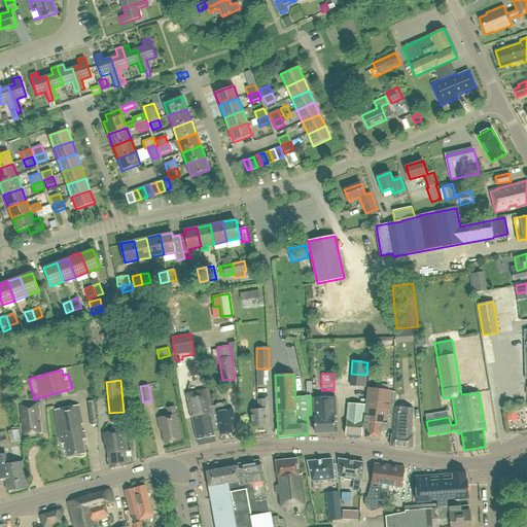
[(392,429),(394,407),(395,392),(369,389),(364,429),(367,429),(367,435),(380,437),(381,430),(387,430),(387,429),(392,429)]
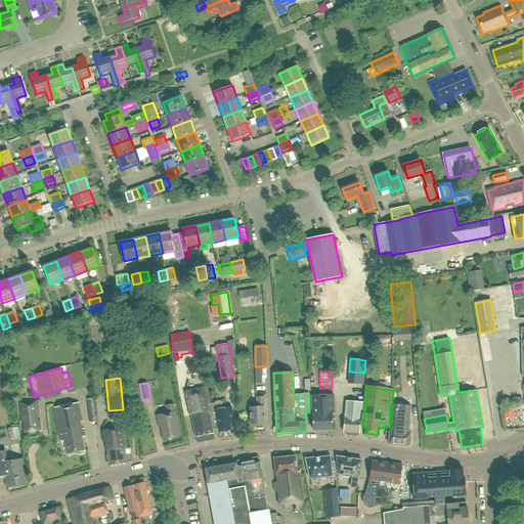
[(213,433),(212,425),(210,418),(213,417),(210,405),(207,388),(184,392),(189,416),(191,415),(197,437),(213,433)]
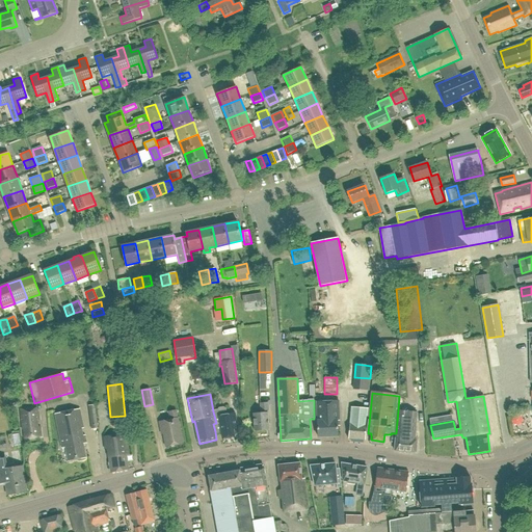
[(339,401),(317,402),(318,413),(321,413),(321,421),(318,421),(318,436),(338,436),(338,421),(340,421),(339,401)]
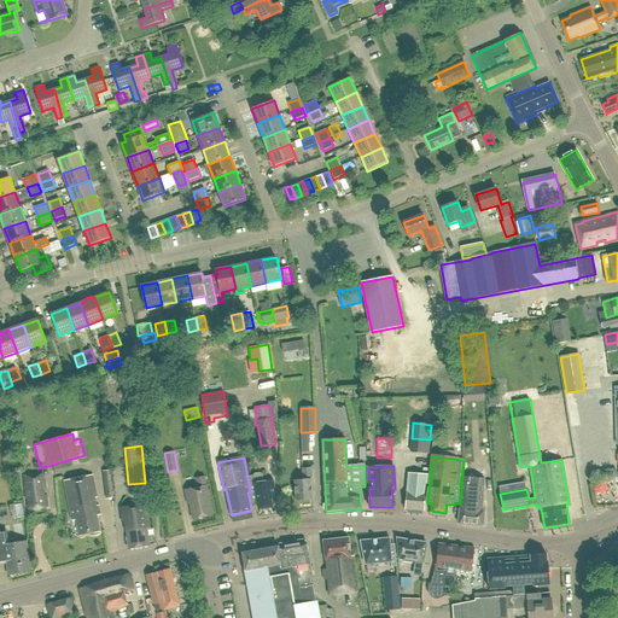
[(296,501),(313,500),(312,481),(313,481),(312,468),(303,468),(303,481),(295,481),(296,501)]
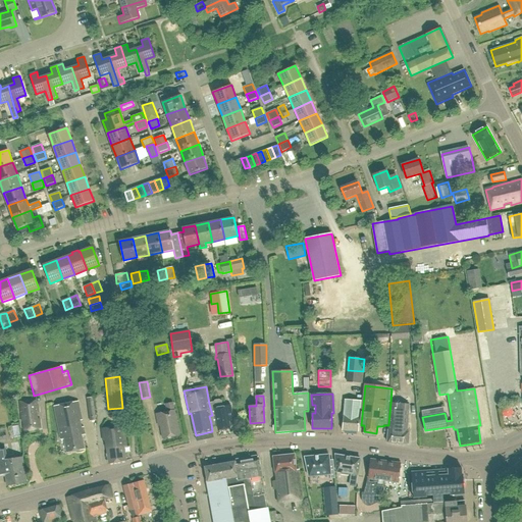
[(94,398),(87,399),(90,421),(96,420),(94,398)]
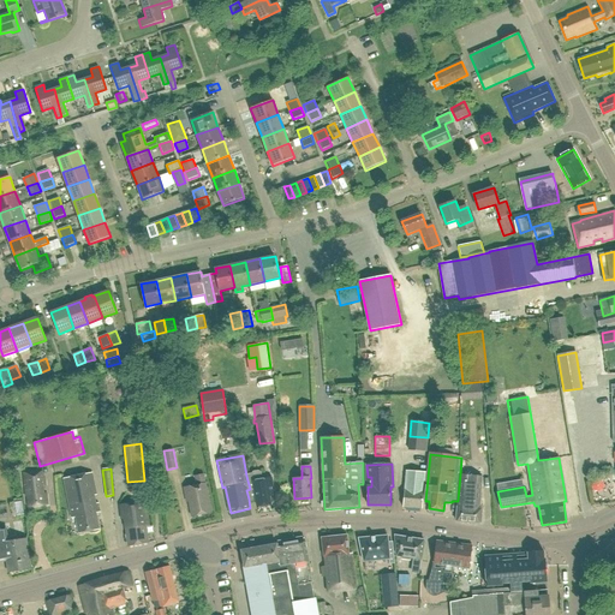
[(46,485),(45,478),(43,470),(23,472),(27,496),(28,496),(30,507),(48,505),(47,494),(45,494),(43,487),(46,485)]
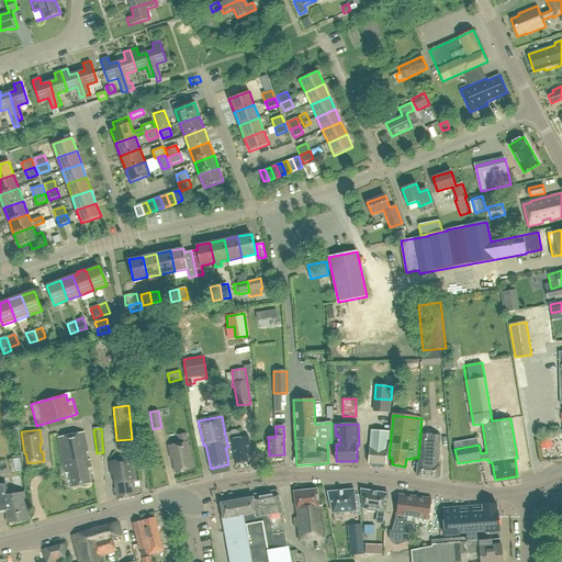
[(227,456),(234,456),(235,463),(247,462),(246,453),(250,452),(248,437),(239,438),(238,433),(236,430),(232,431),(231,434),(225,435),(228,447),(225,448),(227,456)]
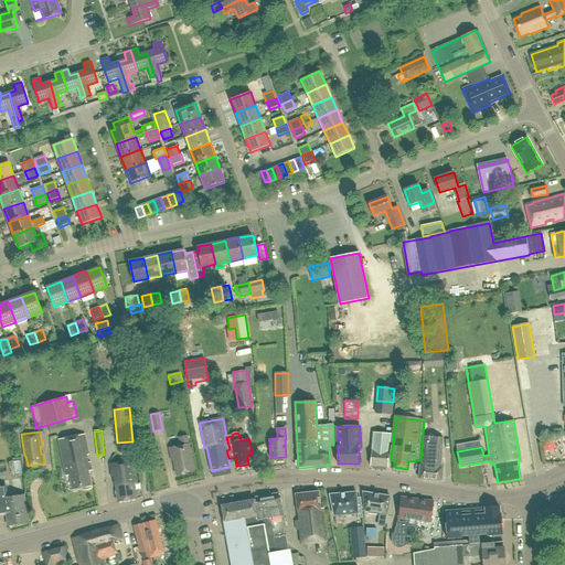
[(374,433),(371,466),(387,468),(391,435),(374,433)]
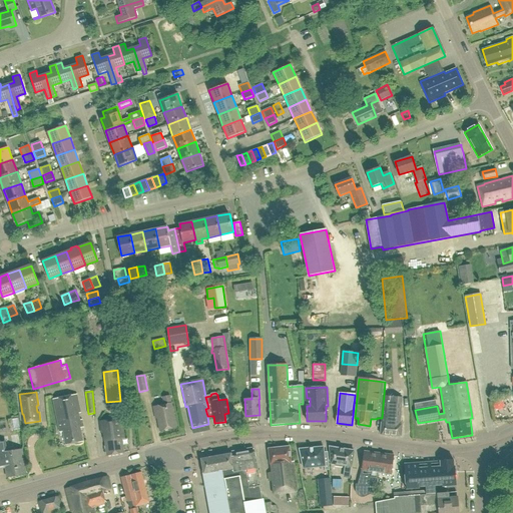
[(77,394),(54,399),(60,432),(63,431),(66,444),(83,441),(81,428),(84,427),(82,420),(79,420),(78,414),(80,413),(77,394)]
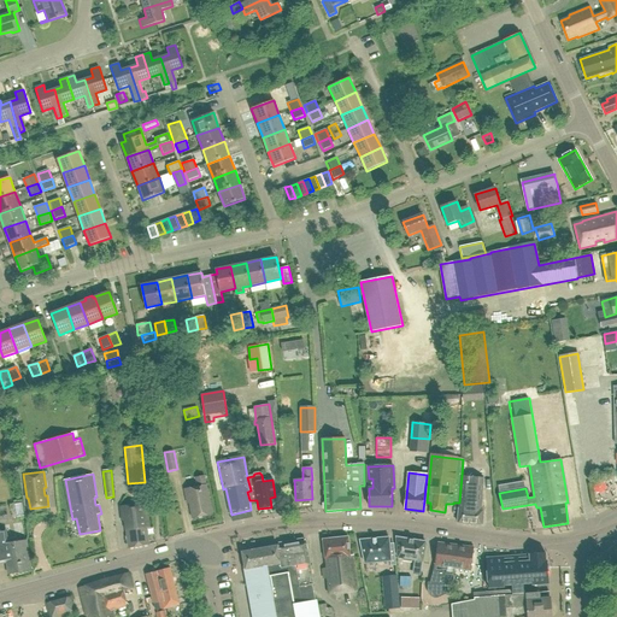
[(193,518),(213,515),(206,485),(205,476),(197,477),(198,487),(184,489),(188,504),(189,503),(193,518)]
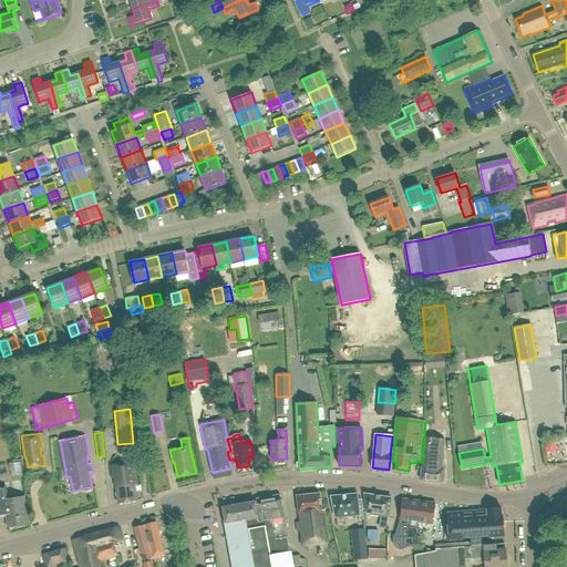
[(422,462),(421,481),(443,483),(444,468),(442,468),(443,456),(444,440),(424,437),(422,462)]
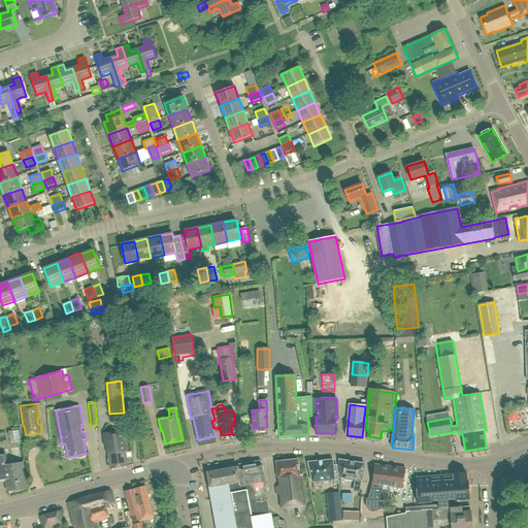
[(107,444),(110,468),(128,466),(126,451),(128,451),(125,431),(103,434),(104,446),(107,444)]
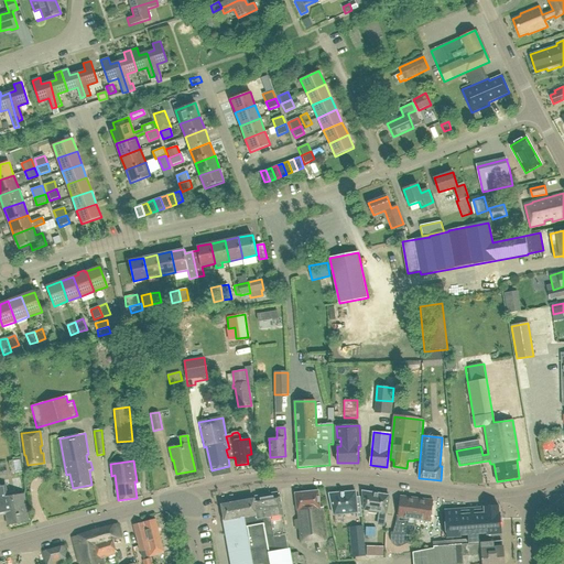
[(8,525),(29,521),(24,495),(8,497),(6,484),(0,485),(0,514),(6,514),(8,525)]
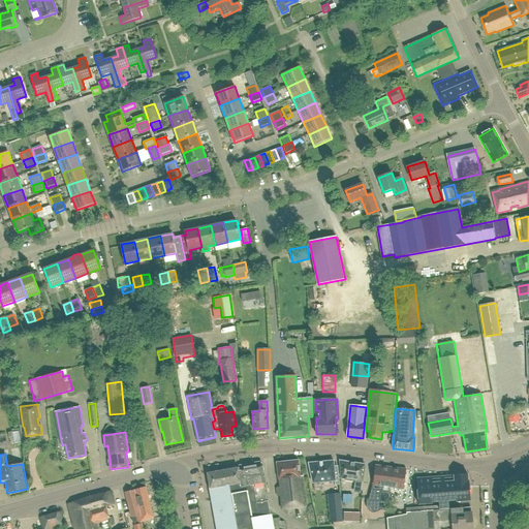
[(280,487),(277,488),(277,496),(281,496),(282,509),(307,506),(303,475),(301,475),(299,460),(277,462),(279,478),(280,478),(280,487)]
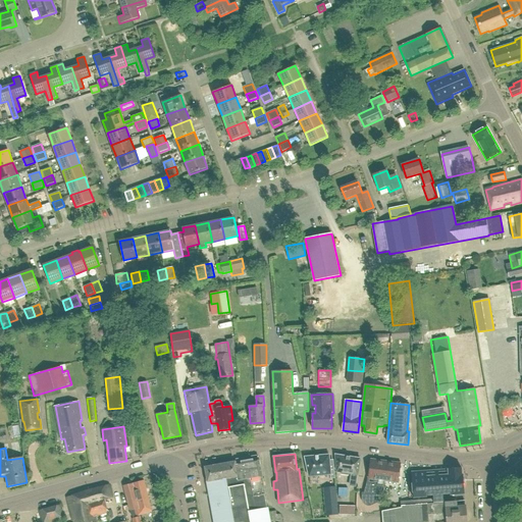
[(330,478),(335,478),(333,462),(329,462),(329,455),(319,456),(319,454),(314,455),(314,456),(305,457),(309,476),(330,474),(330,478)]
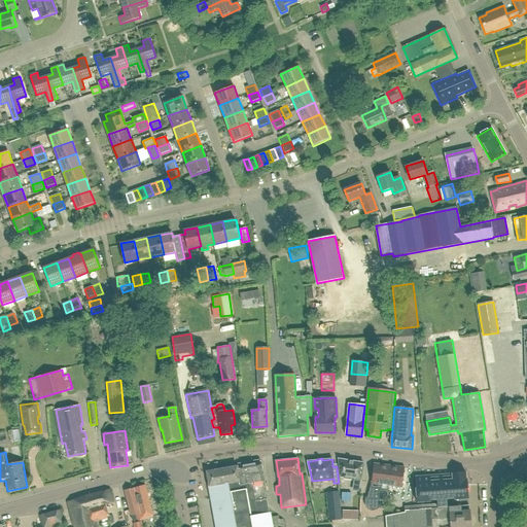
[(360,481),(363,463),(341,459),(339,461),(340,476),(345,477),(344,479),(351,480),(352,478),(356,479),(354,491),(359,491),(360,481)]
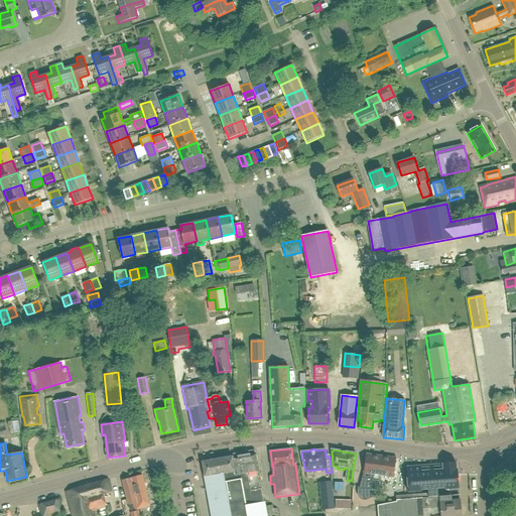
[(263,502),(261,488),(262,488),(256,453),(233,457),(236,474),(206,479),(205,479),(211,515),(267,515),(268,515),(267,506),(266,506),(265,502),(263,502)]
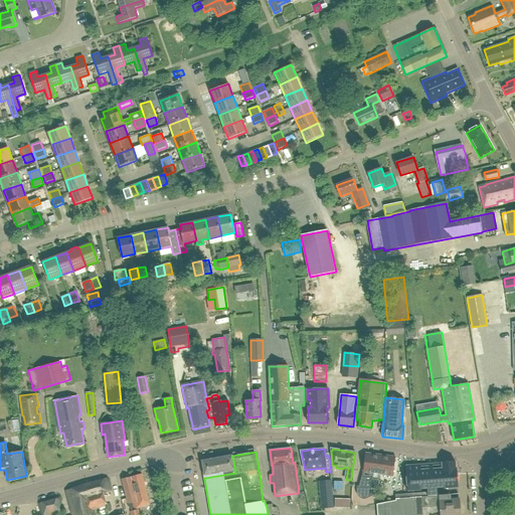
[(392,475),(394,458),(366,454),(363,472),(371,473),(370,477),(363,476),(362,478),(361,487),(357,487),(357,493),(358,495),(359,497),(362,499),(364,499),(366,499),(365,496),(371,493),(372,496),(377,493),(379,474),(392,475)]
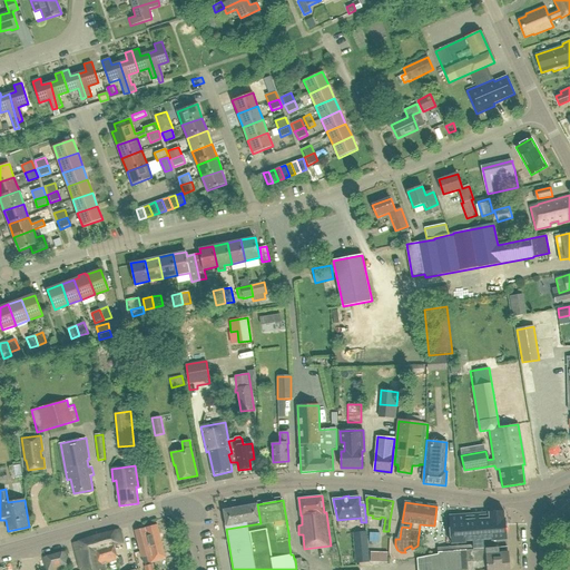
[(227,529),(261,523),(257,504),(256,504),(224,510),(227,529)]
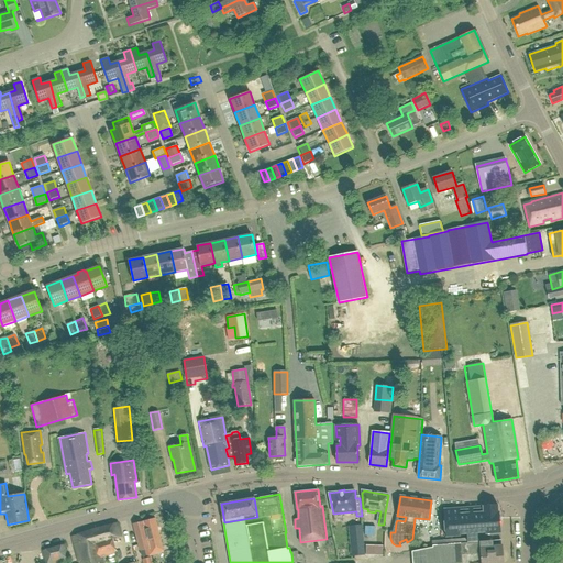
[(460,531),(485,530),(485,533),(485,534),(500,533),(499,512),(498,512),(497,505),(483,506),(483,507),(443,509),(445,537),(460,536),(460,531)]
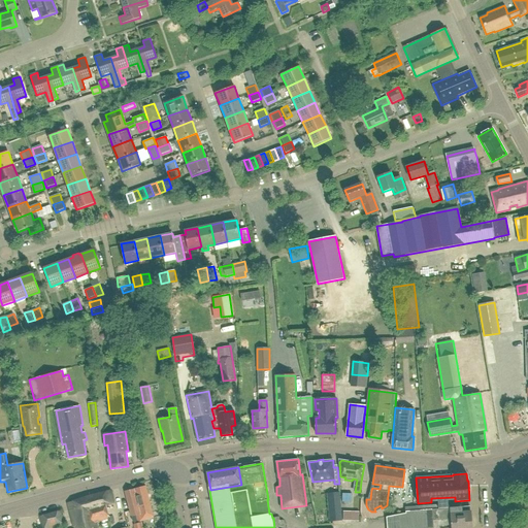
[(135,488),(142,520),(154,517),(145,486),(135,488)]
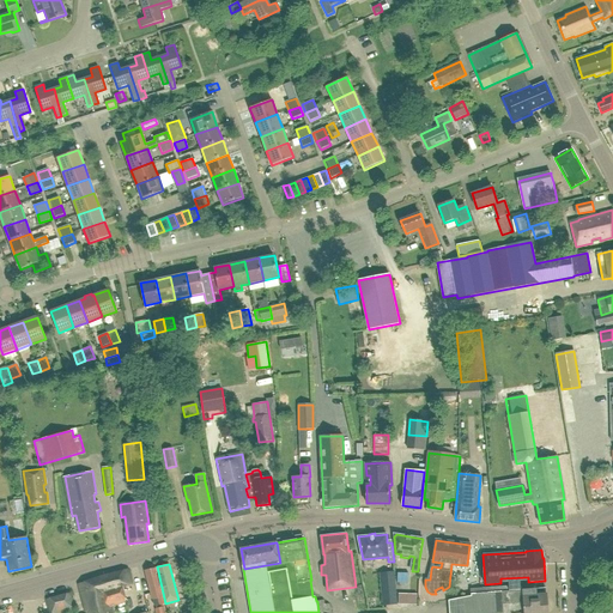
[(165,604),(157,566),(145,570),(152,599),(158,598),(159,605),(165,604)]
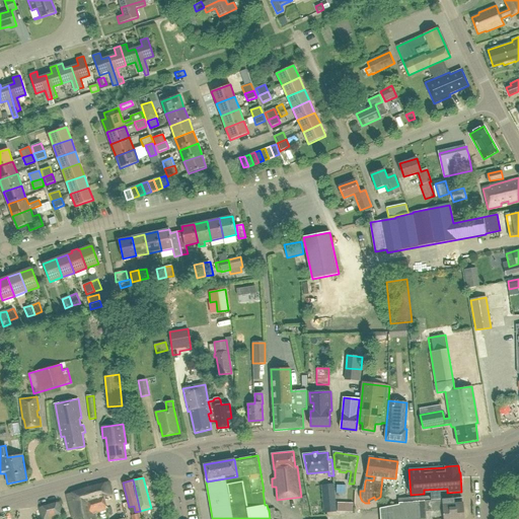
[(108,482),(67,494),(66,494),(72,517),(73,518),(94,518),(94,513),(106,510),(103,497),(112,494),(108,482)]
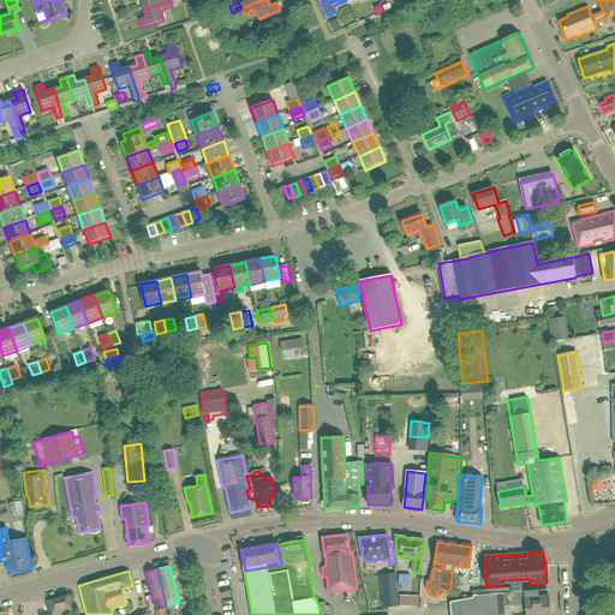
[(395,573),(381,574),(384,608),(399,607),(395,573)]
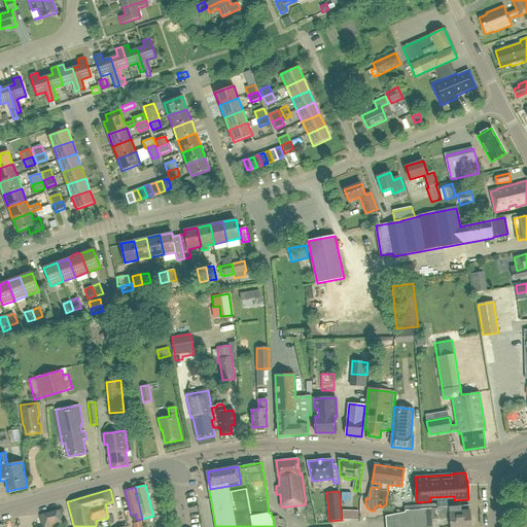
[(405,506),(405,511),(448,507),(447,499),(436,500),(437,504),(405,506)]
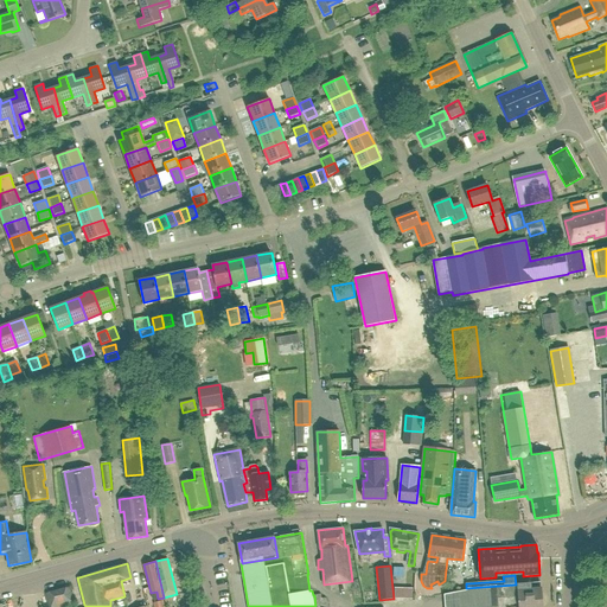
[(443,594),(443,606),(542,606),(541,588),(530,589),(530,582),(516,585),(483,587),(466,588),(466,590),(443,594)]
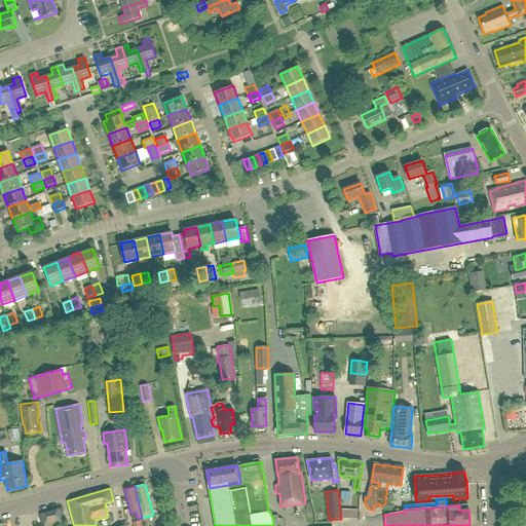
[(57,525),(65,524),(61,509),(39,515),(42,525),(57,525)]
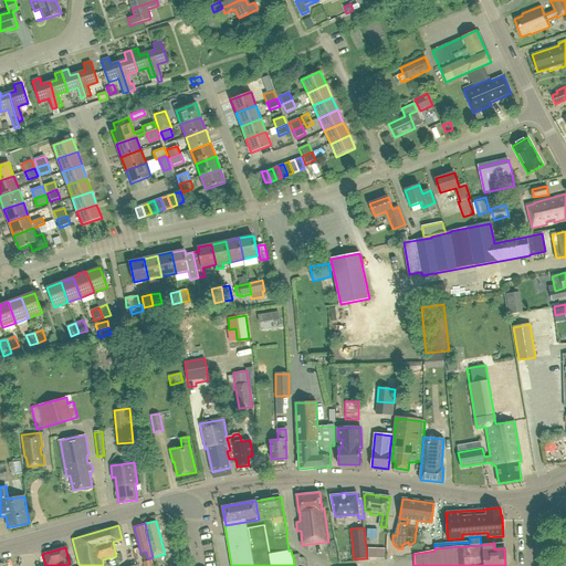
[(293,555),(294,565),(296,565),(295,565),(305,565),(304,557),(301,558),(300,554),(293,555)]
